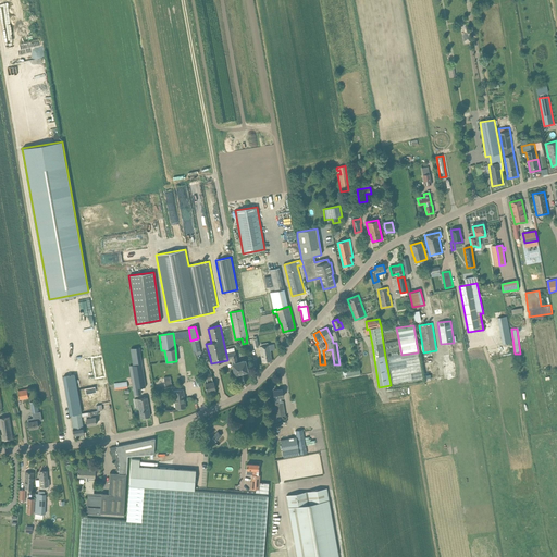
[(260,347),(261,357),(262,362),(272,360),(270,350),(274,350),(275,349),(274,345),(273,345),(269,345),(260,347)]
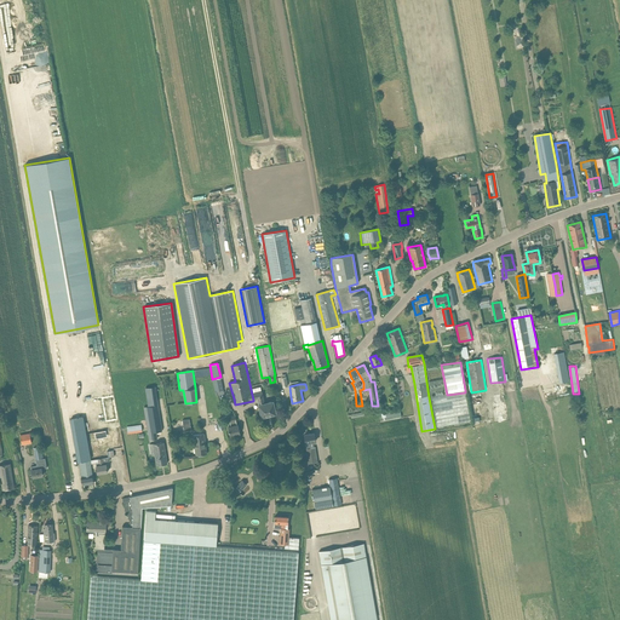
[(260,392),(252,395),(253,400),(258,399),(262,417),(276,413),(273,401),(263,403),(260,392)]
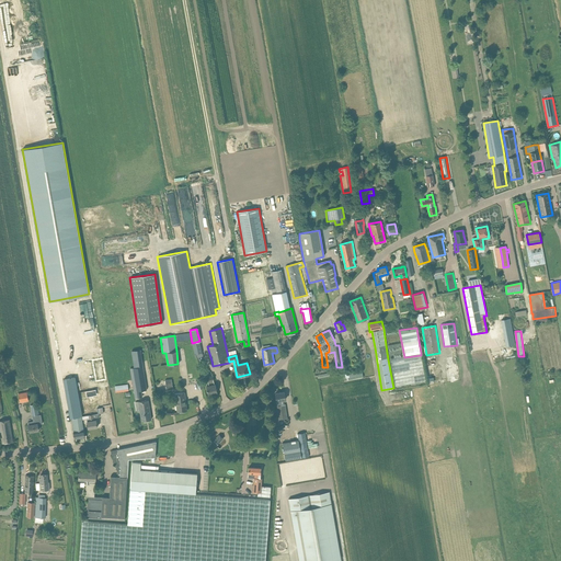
[(421,355),(404,357),(391,361),(396,387),(425,381),(421,355)]
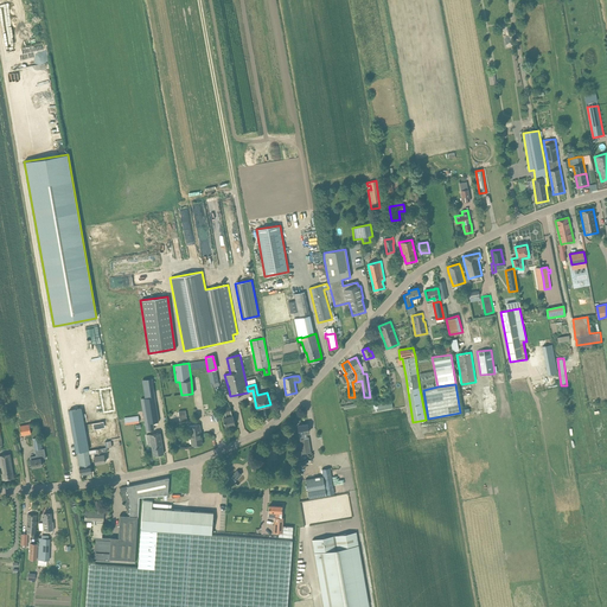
[(158,422),(154,397),(145,398),(141,398),(144,411),(147,432),(152,430),(151,423),(158,422)]
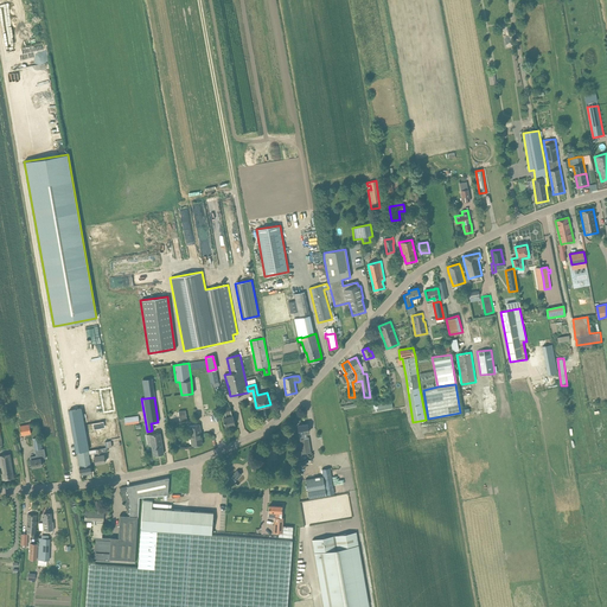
[(393,409),(391,402),(374,406),(375,413),(393,409)]
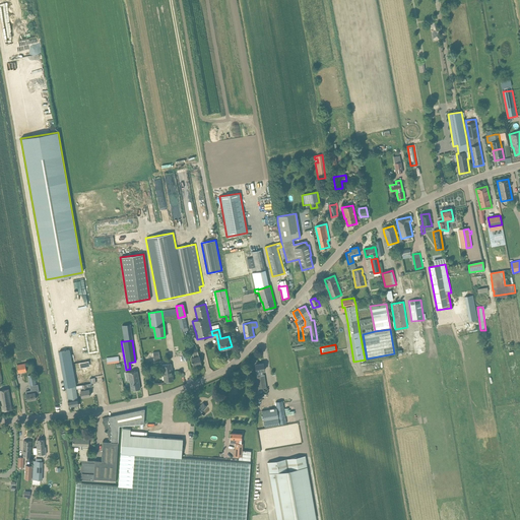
[(201,364),(200,359),(199,355),(198,355),(197,352),(198,352),(197,348),(192,349),(193,353),(194,356),(191,358),(193,365),(201,364)]
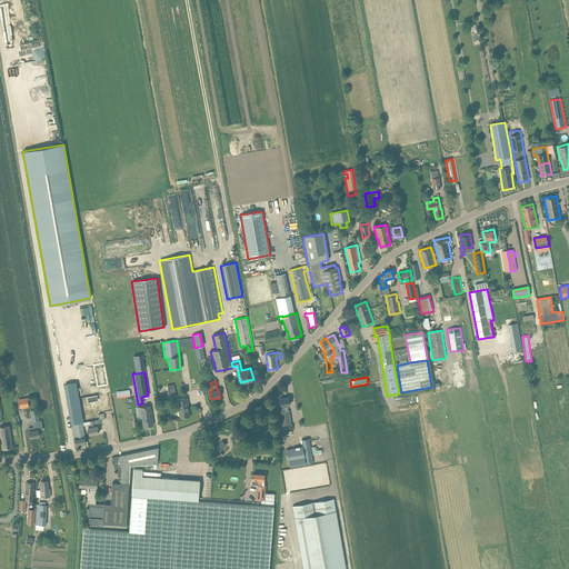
[(76,382),(65,385),(71,423),(72,423),(75,423),(83,422),(76,382)]
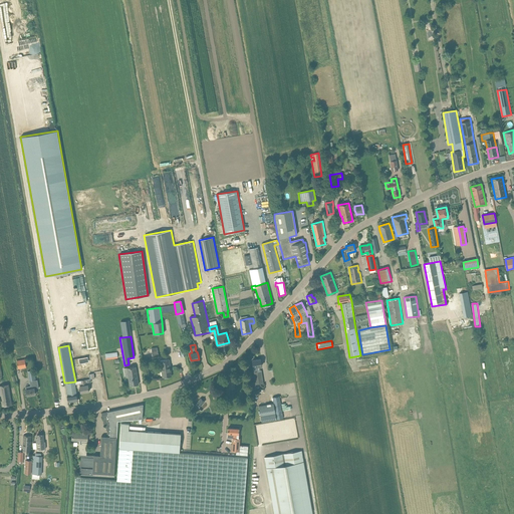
[(24,359),(17,360),(18,368),(26,367),(24,359)]
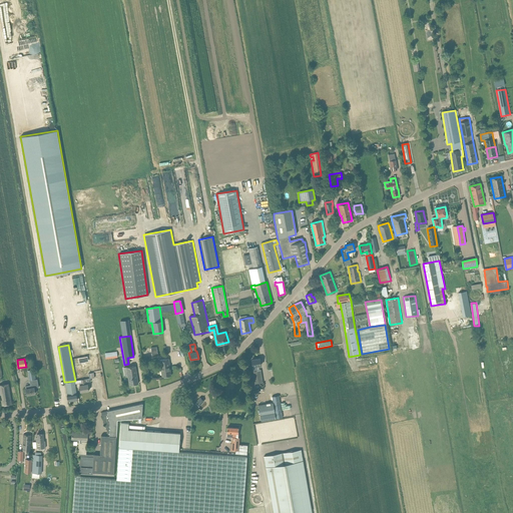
[(171,376),(170,371),(168,359),(159,360),(162,377),(171,376)]
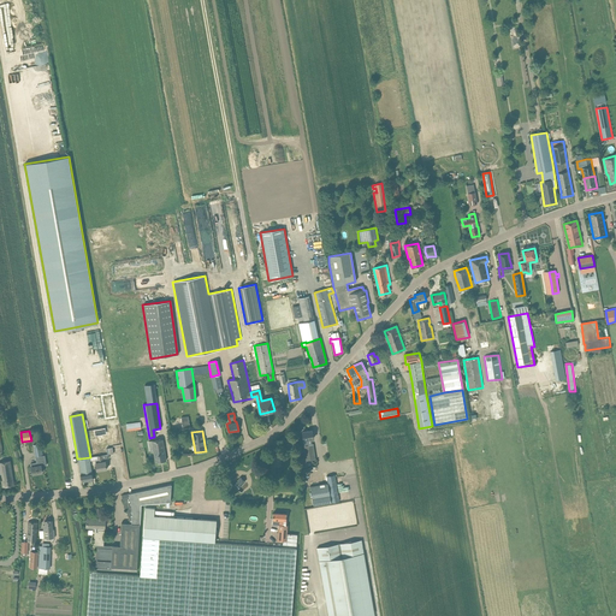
[(307,467),(307,460),(315,458),(313,444),(311,445),(309,439),(314,438),(313,431),(302,432),(306,458),(301,458),(302,467),(307,467)]
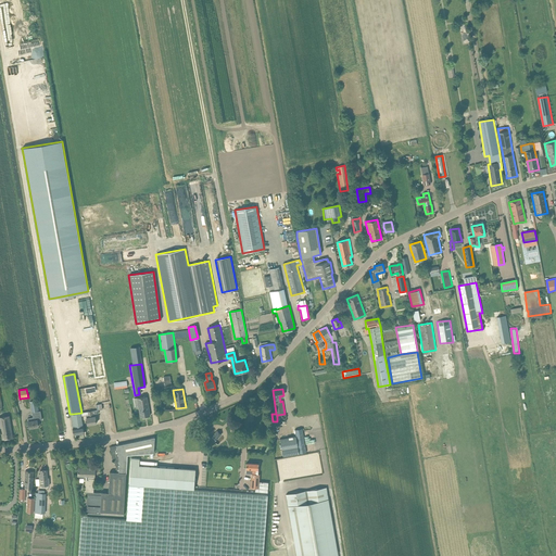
[(137,399),(135,399),(135,402),(138,402),(139,408),(140,417),(150,416),(149,411),(147,396),(140,397),(137,399)]
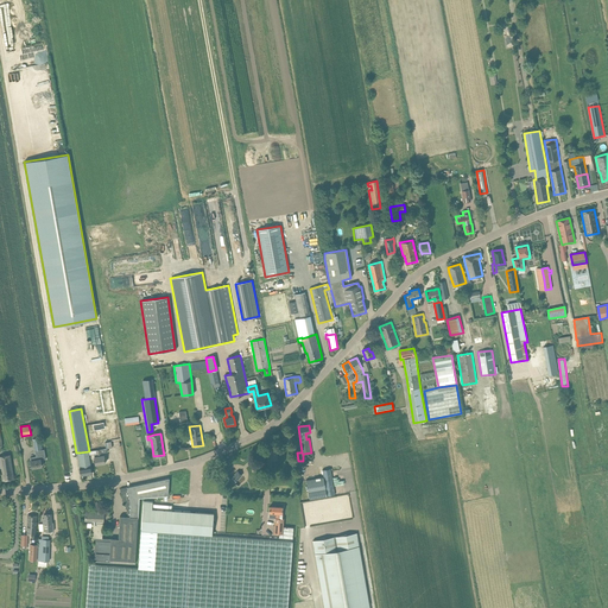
[(42,450),(36,451),(36,455),(36,457),(31,458),(31,461),(31,462),(32,468),(42,467),(40,461),(40,460),(45,458),(44,449),(42,450)]
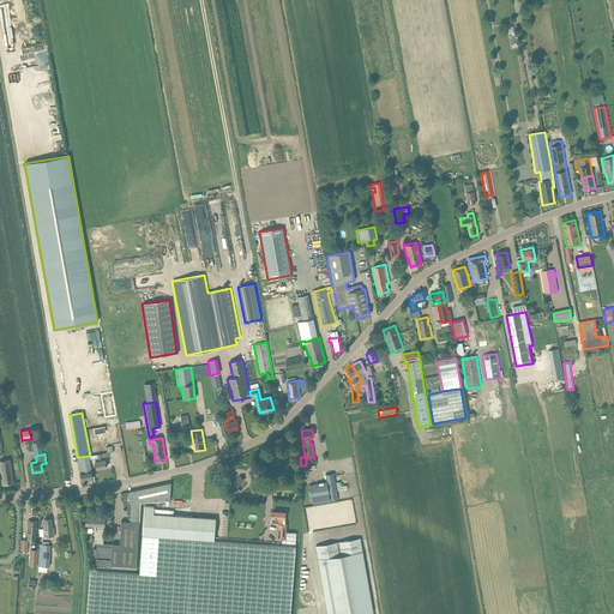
[(109,456),(108,453),(91,456),(91,459),(95,458),(96,469),(107,468),(106,459),(103,459),(102,457),(109,456)]
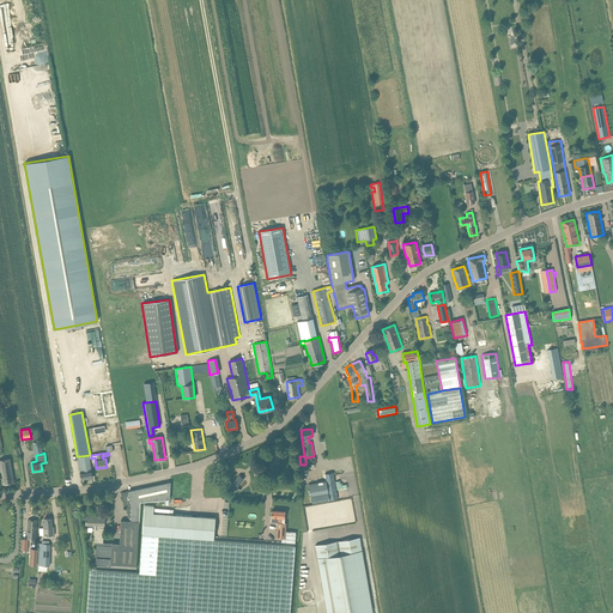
[(83,471),(90,471),(89,460),(90,460),(90,455),(80,456),(83,471)]
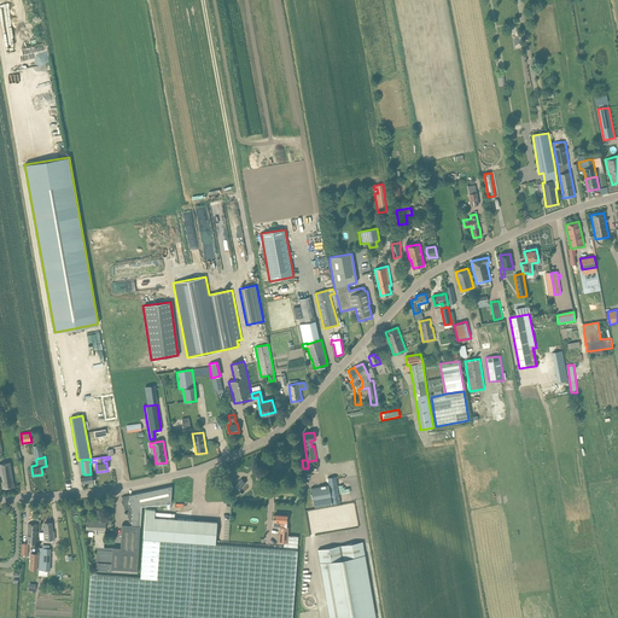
[(15,487),(13,481),(10,462),(0,464),(0,473),(0,474),(3,488),(15,487)]
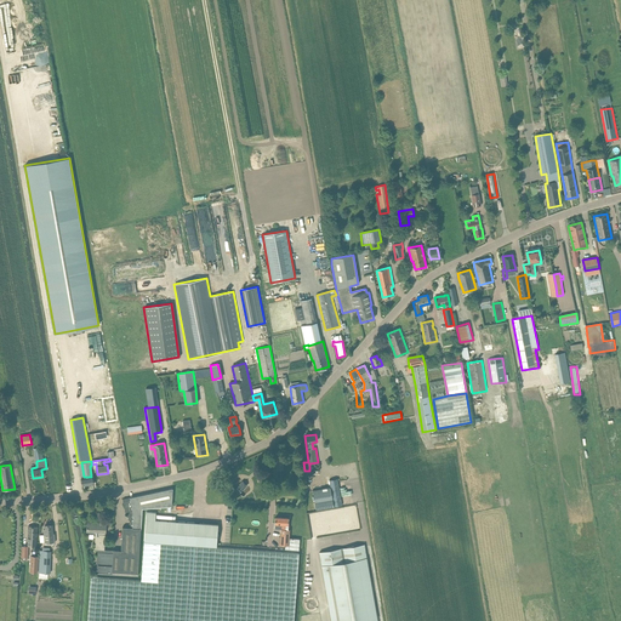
[(313,490),(317,510),(342,506),(337,479),(330,480),(331,488),(313,490)]
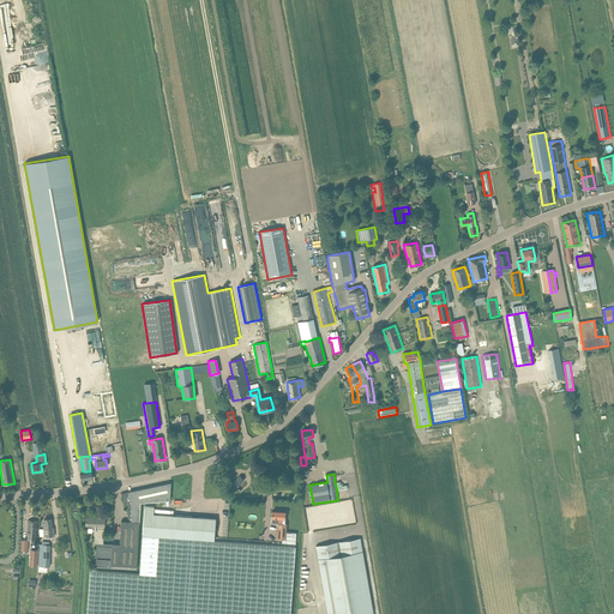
[(244,480),(240,476),(234,483),(238,487),(244,480)]
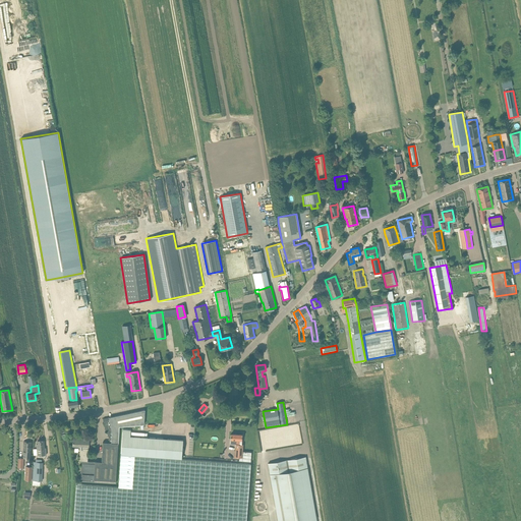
[(110,442),(118,443),(119,425),(145,424),(146,409),(109,417),(103,418),(106,430),(107,430),(110,442)]
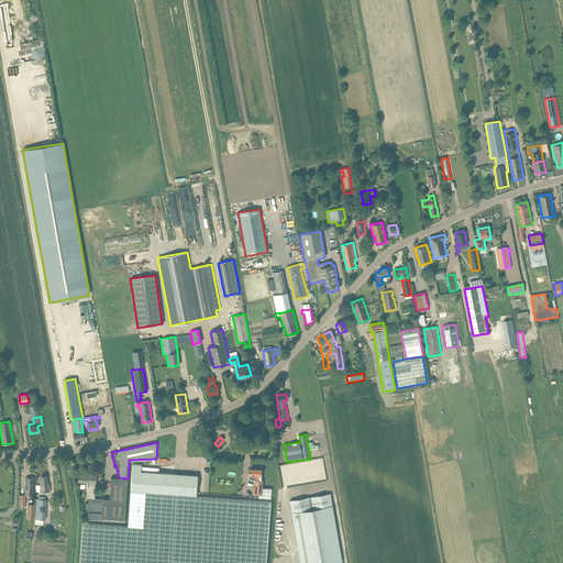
[(131,490),(197,496),(198,475),(141,471),(142,464),(132,464),(131,490)]
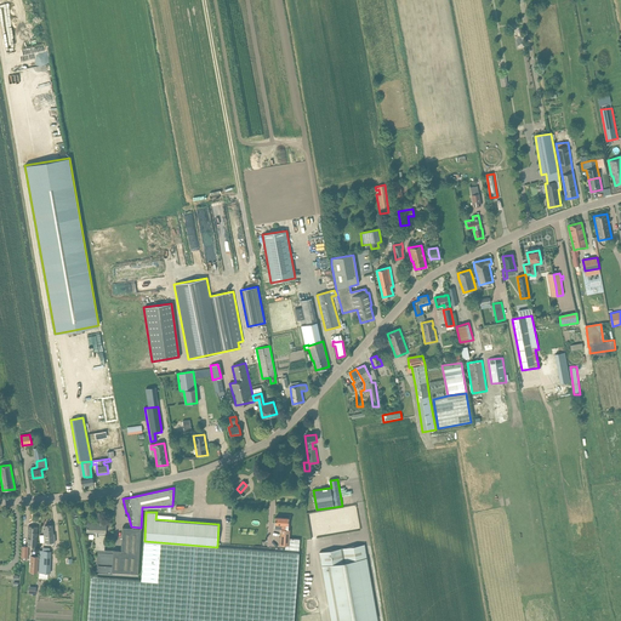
[(289,529),(289,518),(275,517),(275,518),(274,518),(274,522),(275,522),(275,524),(279,524),(279,527),(281,527),(281,529),(280,545),(285,545),(285,550),(300,551),(300,539),(289,537),(290,529),(289,529)]
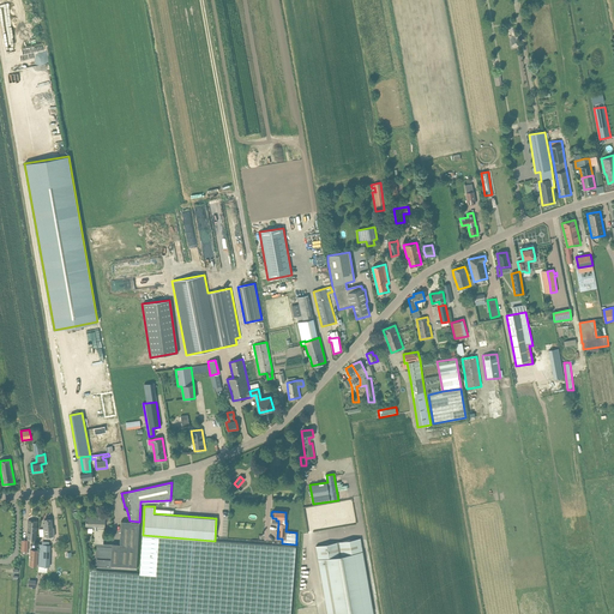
[(92,542),(96,542),(103,543),(103,542),(103,539),(103,535),(104,525),(104,521),(106,515),(104,515),(104,516),(91,515),(88,513),(86,513),(86,519),(86,523),(86,528),(94,528),(92,542)]
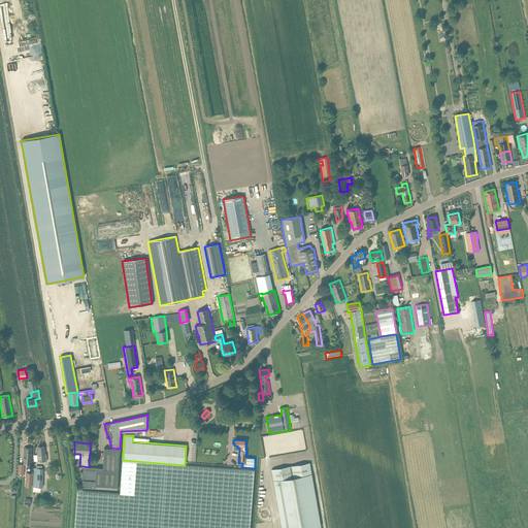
[(37,451),(37,454),(38,462),(42,461),(43,463),(45,462),(46,461),(46,454),(45,454),(44,446),(38,447),(38,451),(37,451)]
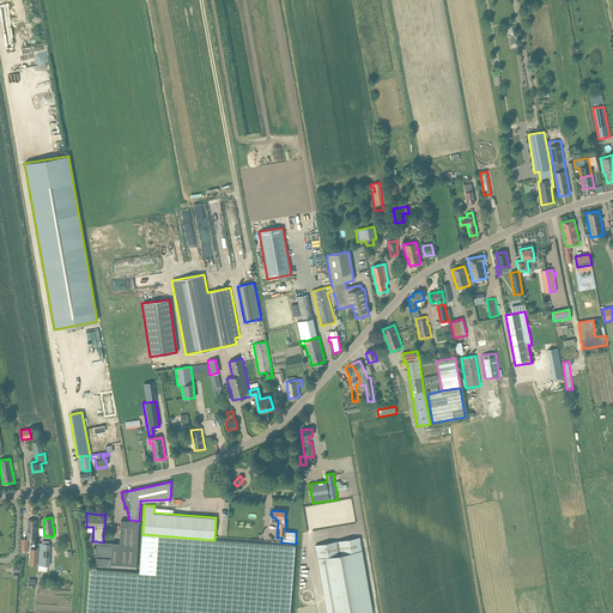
[(36,538),(37,526),(37,520),(29,520),(28,526),(28,538),(36,538)]
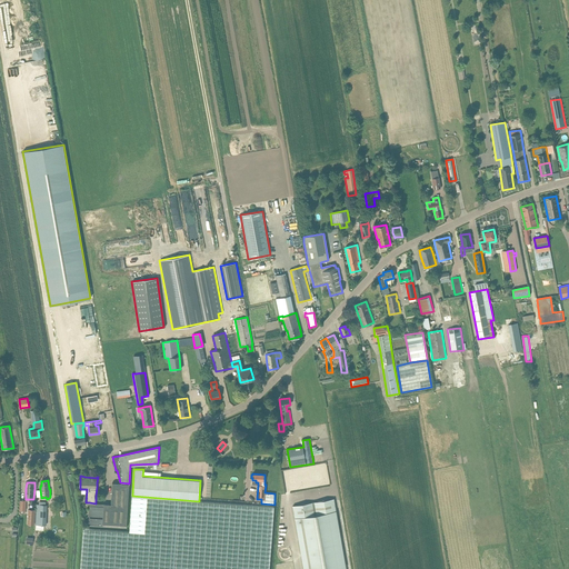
[(96,503),(89,502),(88,525),(126,528),(129,483),(120,482),(112,482),(111,503),(103,503),(96,502),(96,503)]
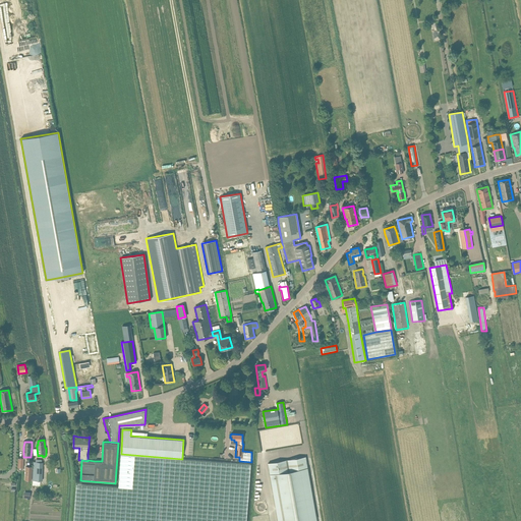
[(184,520),(189,459),(182,459),(121,454),(118,486),(76,483),(73,520),(184,520)]
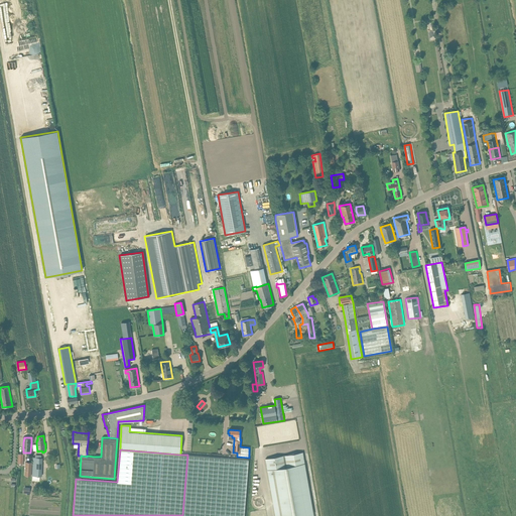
[(313,515),(302,453),(298,453),(265,459),(274,515),(313,515)]
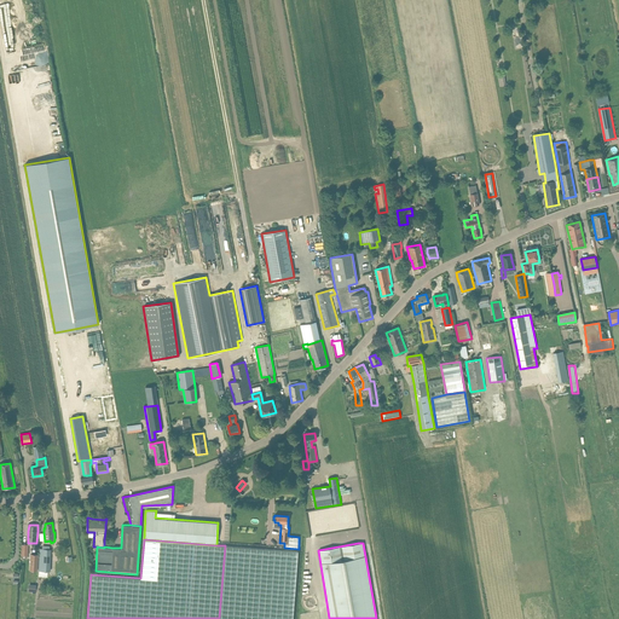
[(293,618),(298,551),(225,545),(219,618),(293,618)]
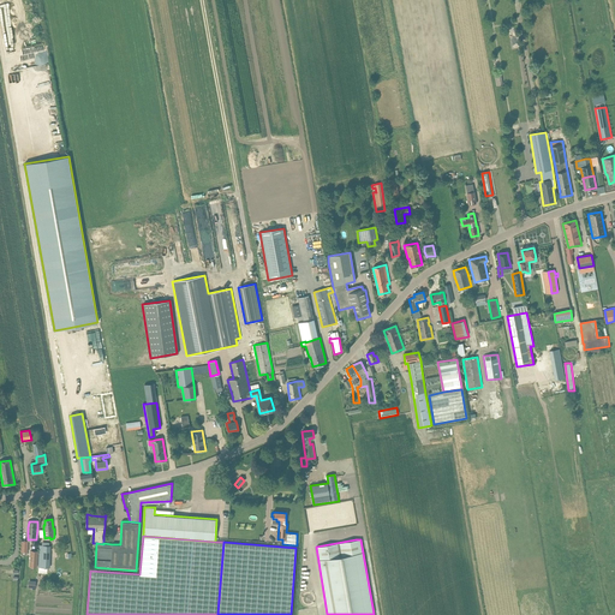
[(39,567),(47,568),(49,568),(51,545),(49,545),(42,545),(39,545),(37,566),(39,566),(39,567)]
